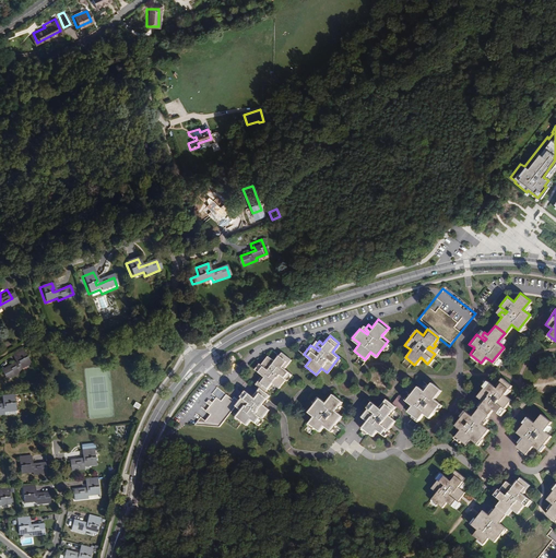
[(26,360),(20,347),(8,354),(11,359),(12,358),(14,360),(12,361),(0,368),(0,374),(2,379),(18,370),(16,368),(15,367),(26,360)]
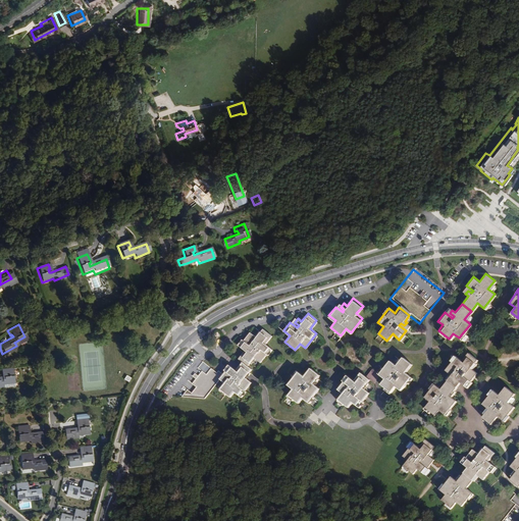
[(270,337),(260,330),(255,336),(253,334),(250,339),(253,342),(252,344),(246,337),(239,347),(245,352),(238,360),(242,363),(240,366),(249,374),(252,370),(247,367),(253,358),(259,363),(270,349),(265,345),(270,337)]
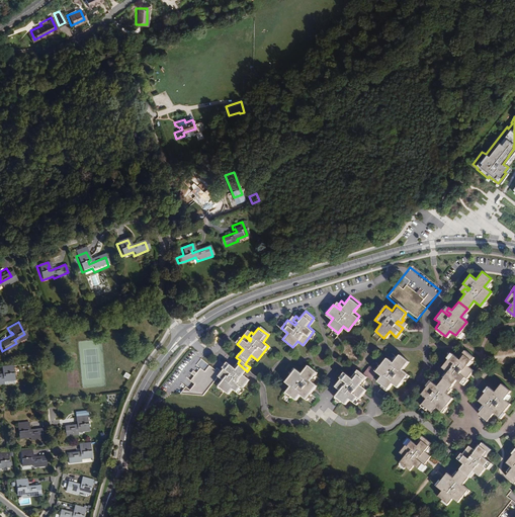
[(211,373),(187,353),(162,385),(175,397),(198,401),(217,377),(223,382),(218,389),(228,397),(233,391),(238,395),(249,380),(231,366),(228,369),(232,372),(230,374),(224,369),(219,375),(213,371),(211,373)]
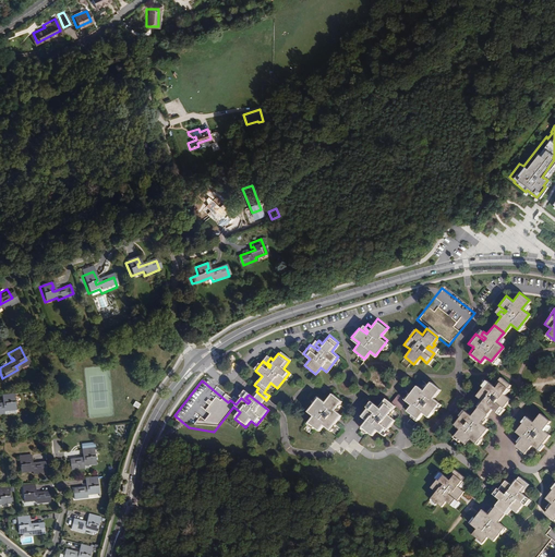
[(442,388),(432,380),(424,390),(417,384),(405,399),(398,394),(394,399),(402,406),(407,400),(412,404),(407,411),(418,420),(423,413),(425,415),(429,412),(424,409),(426,407),(434,412),(441,403),(434,398),(442,388)]
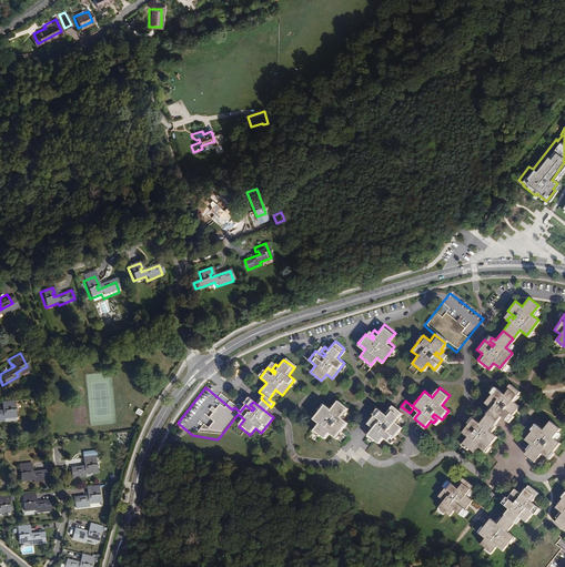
[(480,408),(503,426),(510,417),(502,411),(504,408),(507,412),(511,408),(507,406),(515,397),(505,390),(498,398),(492,393),(480,408)]
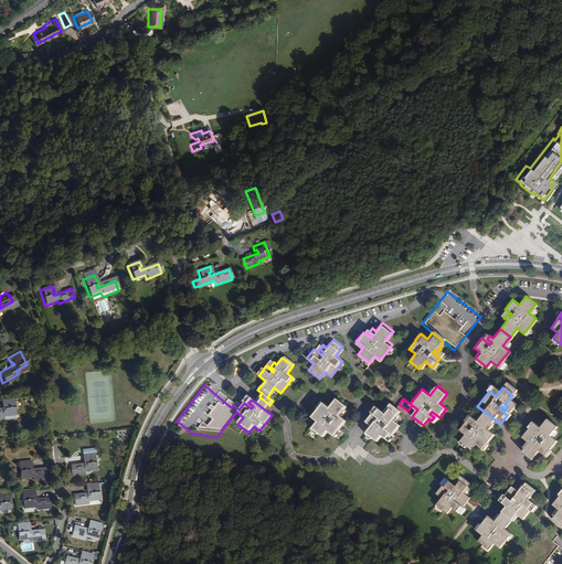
[(13,412),(11,397),(0,398),(0,403),(1,403),(2,407),(0,407),(0,417),(1,417),(1,415),(1,413),(13,412)]
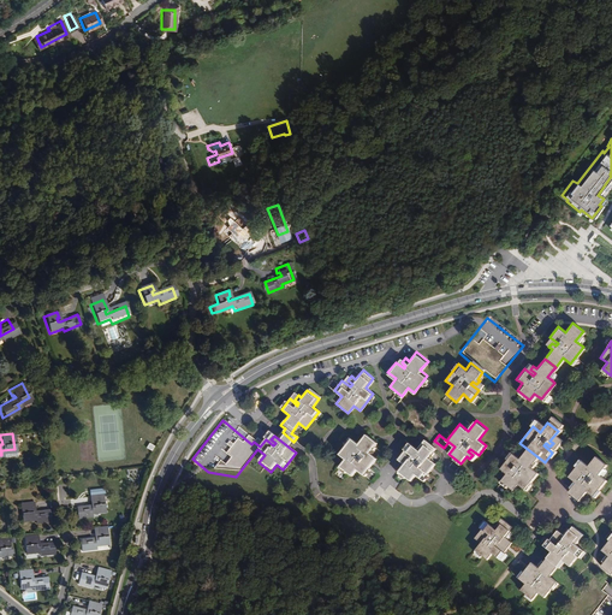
[(376,443),(366,435),(358,444),(351,438),(338,455),(345,461),(339,468),(350,477),(355,469),(363,475),(372,465),(362,457),(364,455),(369,459),(372,455),(369,453),(376,443)]
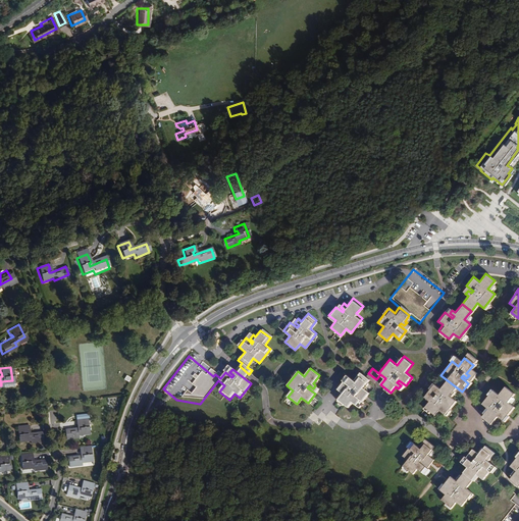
[(365,376),(360,372),(354,380),(348,375),(338,389),(343,394),(338,400),(348,408),(353,402),(358,406),(365,398),(358,393),(360,389),(364,394),(366,389),(363,387),(369,379),(365,376)]
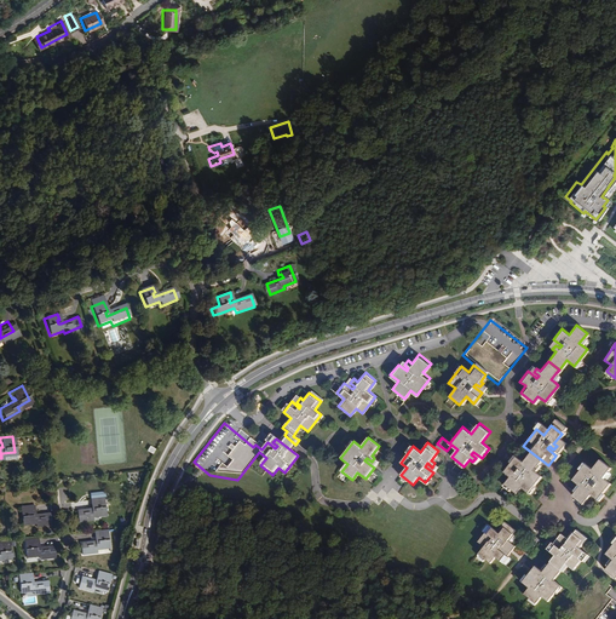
[(447,451),(437,443),(433,447),(438,451),(443,454),(447,451)]
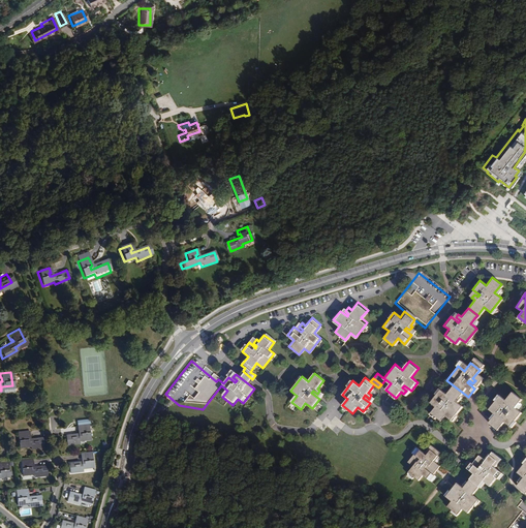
[(458,398),(449,391),(442,399),(439,397),(436,401),(441,404),(439,406),(431,400),(425,407),(431,412),(426,418),(436,427),(440,421),(445,426),(457,411),(451,406),(458,398)]
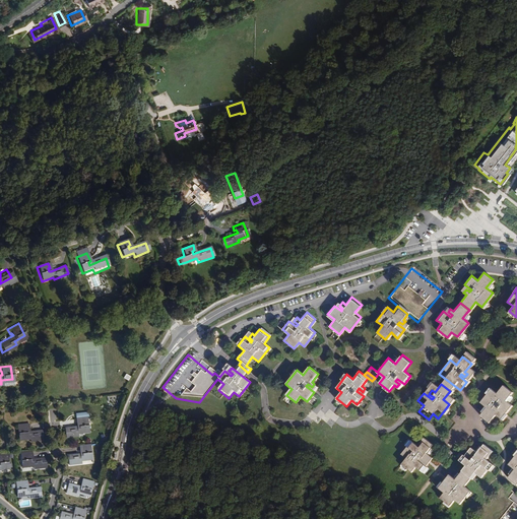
[(509,398),(500,390),(494,399),(488,394),(477,408),(483,412),(476,422),(486,429),(493,420),(495,423),(498,418),(494,415),(496,413),(503,419),(509,410),(503,406),(509,398)]
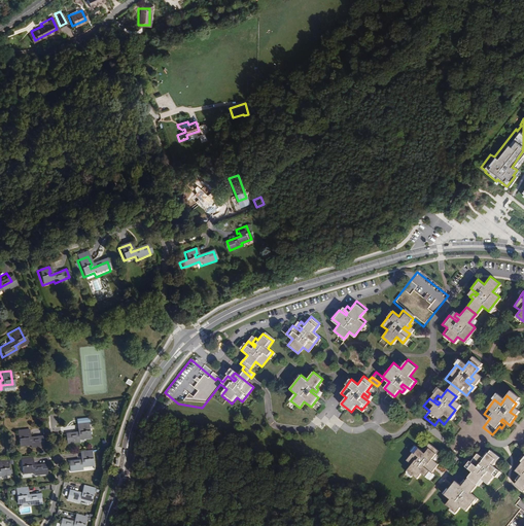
[(89,434),(88,421),(74,422),(75,427),(77,427),(77,430),(63,431),(64,443),(78,441),(78,439),(77,435),(89,434)]
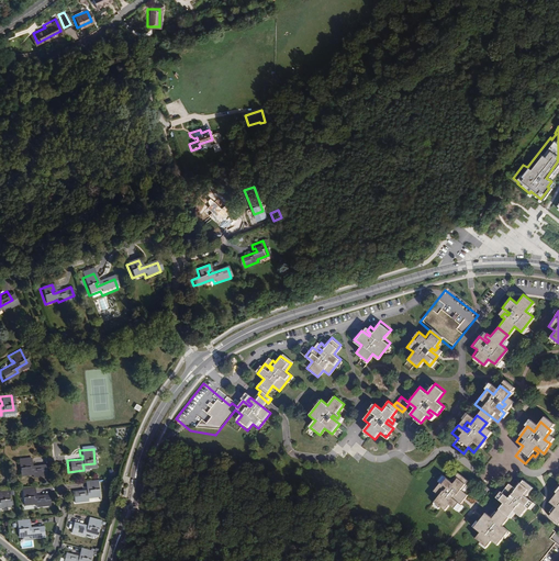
[(30,464),(29,459),(17,460),(18,474),(30,473),(30,475),(30,477),(44,475),(43,467),(30,468),(28,468),(28,464),(30,464)]
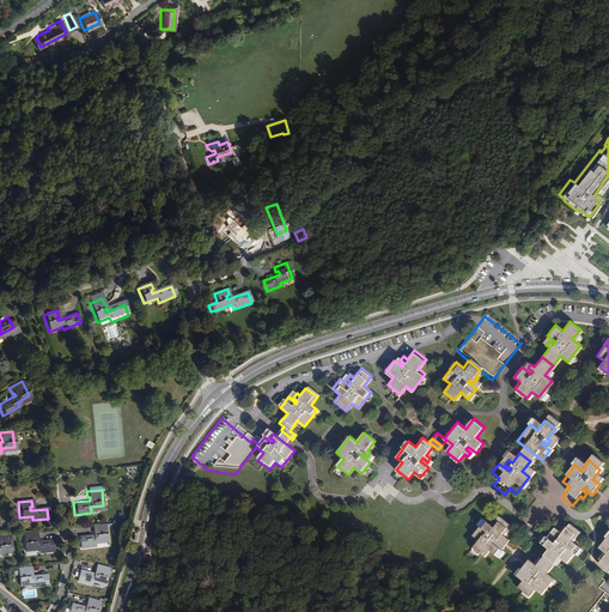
[(506,529),(495,520),(487,529),(480,525),(468,539),(474,545),(468,552),(480,561),(485,556),(492,561),(499,551),(491,544),(493,541),(498,545),(500,541),(498,539),(506,529)]
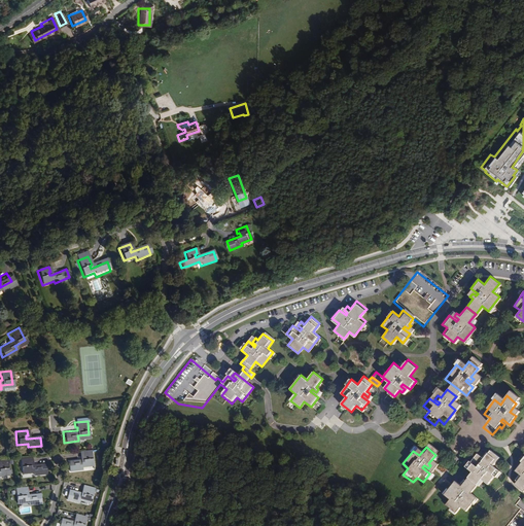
[(93,463),(91,449),(78,451),(78,456),(80,455),(80,459),(67,461),(68,470),(81,469),(81,466),(81,464),(93,463)]
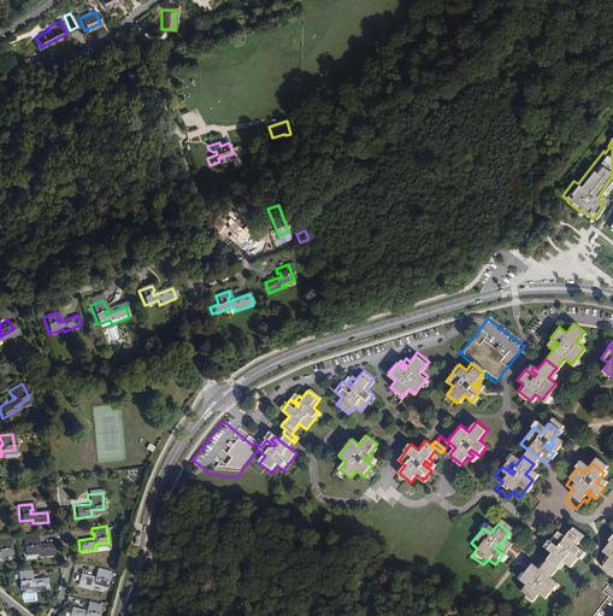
[(36,540),(35,534),(21,537),(23,551),(36,550),(36,553),(36,556),(52,555),(51,543),(36,545),(34,545),(34,540),(36,540)]
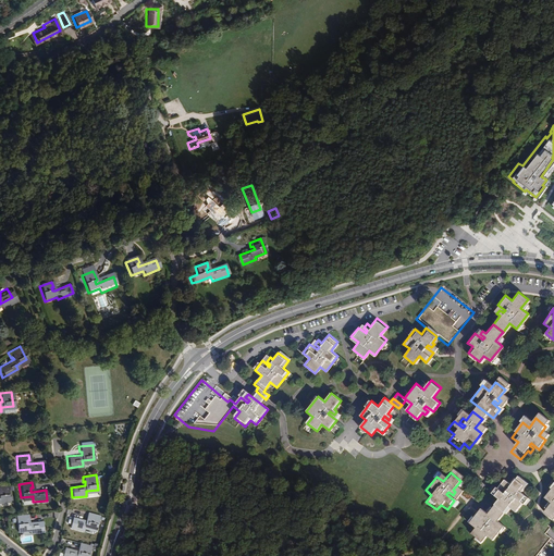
[(526,490),(516,482),(508,491),(505,489),(503,492),(507,495),(505,497),(496,491),(494,494),(490,499),(495,505),(483,519),(480,516),(478,519),(481,523),(480,526),(472,519),(465,528),(470,533),(466,539),(477,547),(482,541),(489,546),(500,532),(493,527),(505,513),(512,518),(519,509),(524,504),(518,498),(526,490)]
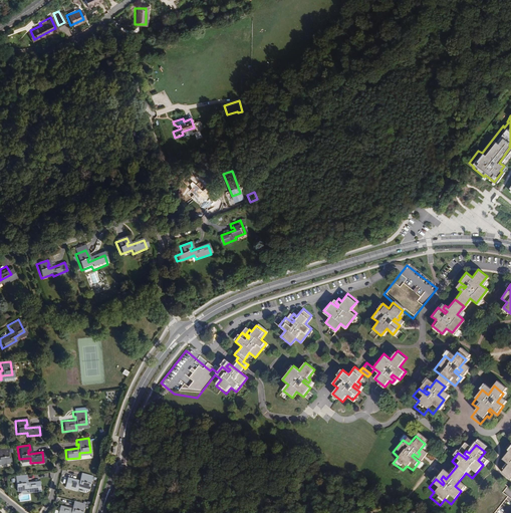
[(510,445),(510,446),(506,451),(500,459),(504,462),(506,464),(502,470),(500,472),(508,479),(510,476),(510,445)]
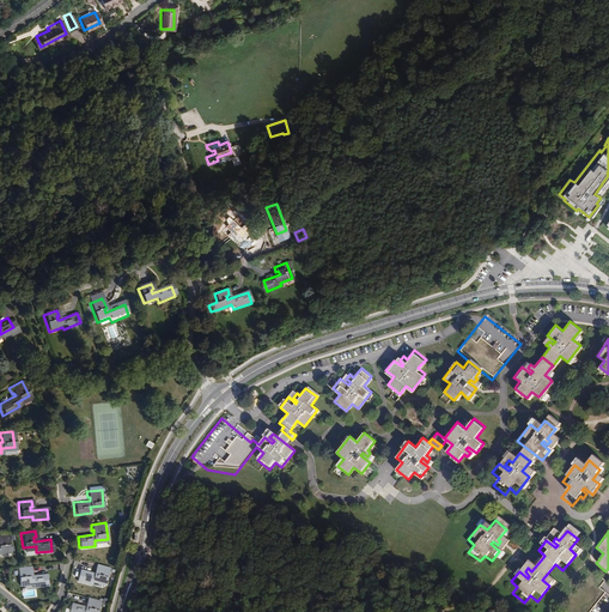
[(109,568),(93,563),(92,568),(95,569),(93,573),(91,573),(78,569),(74,581),(90,585),(90,581),(91,579),(105,582),(109,568)]
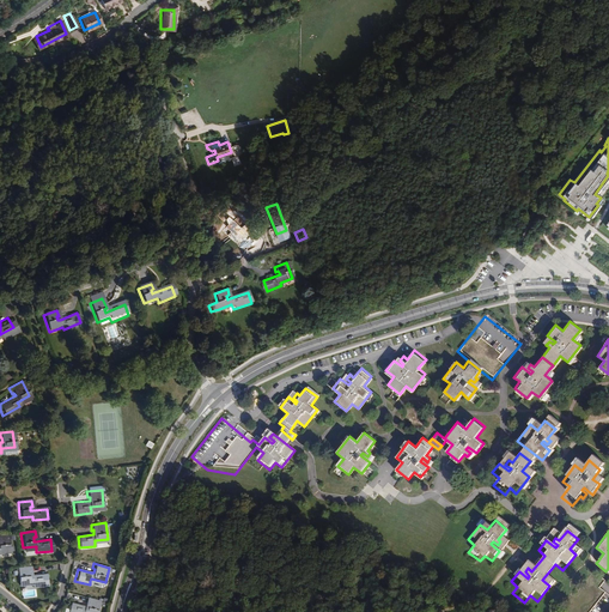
[(30,571),(29,565),(17,567),(14,567),(17,583),(30,582),(30,585),(31,587),(47,586),(44,573),(30,575),(28,575),(26,571),(30,571)]
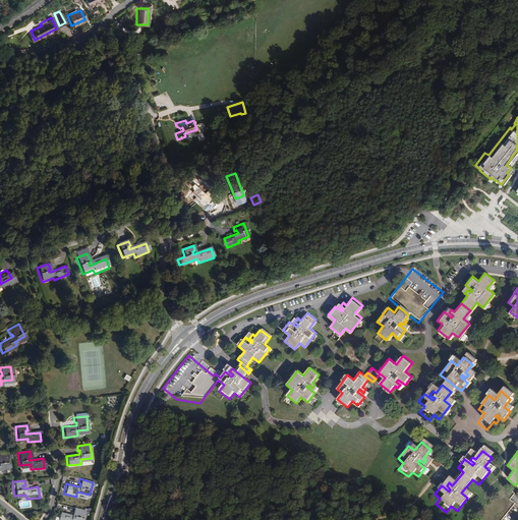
[(82,519),(85,510),(72,507),(71,512),(73,512),(72,515),(70,515),(58,512),(56,519),(82,519)]
